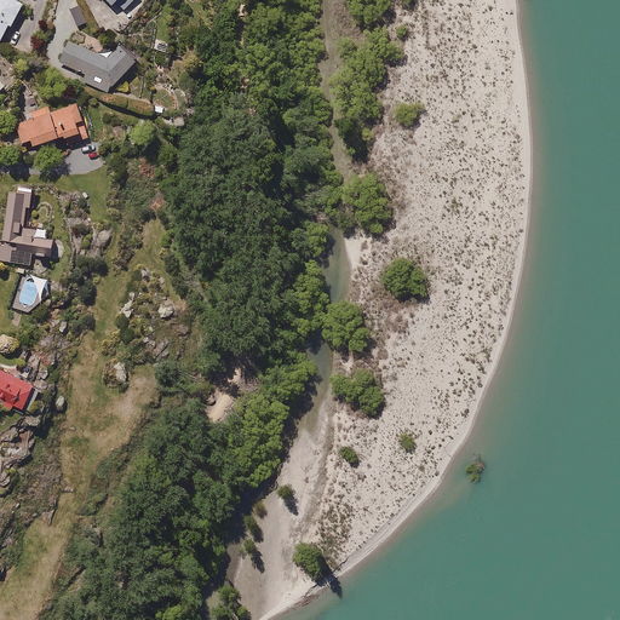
[(0,0),(0,42),(9,26),(15,28),(27,4),(18,0),(0,0)]
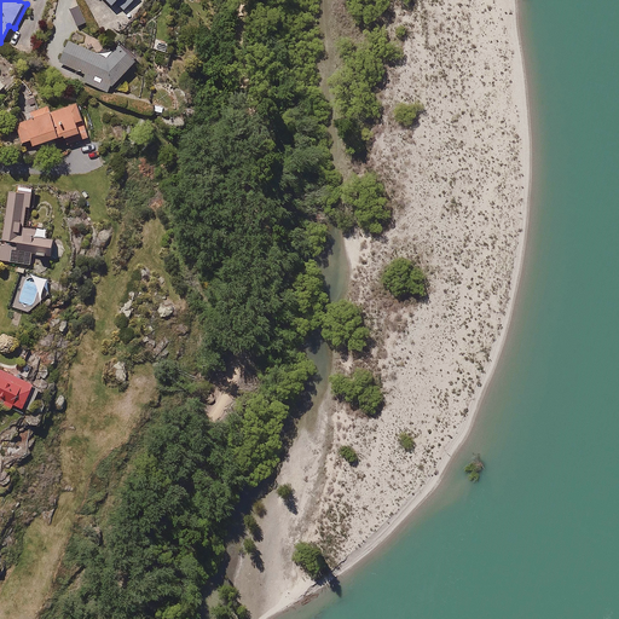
[(105,0),(121,15),(136,0),(105,0)]
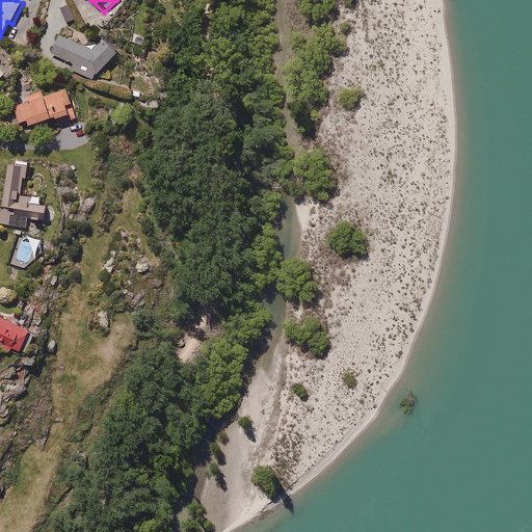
[(89,51),(60,35),(52,52),(73,63),(70,69),(90,79),(92,76),(116,52),(103,37),(89,51)]
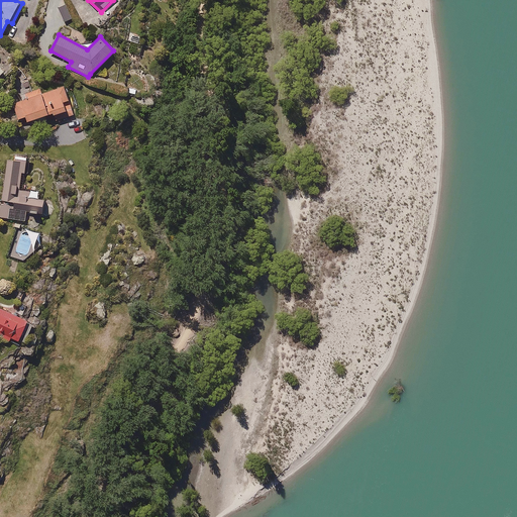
[(20,95),(21,100),(13,102),(18,120),(26,118),(27,122),(66,111),(68,116),(74,115),(66,87),(41,94),(40,89),(20,95)]
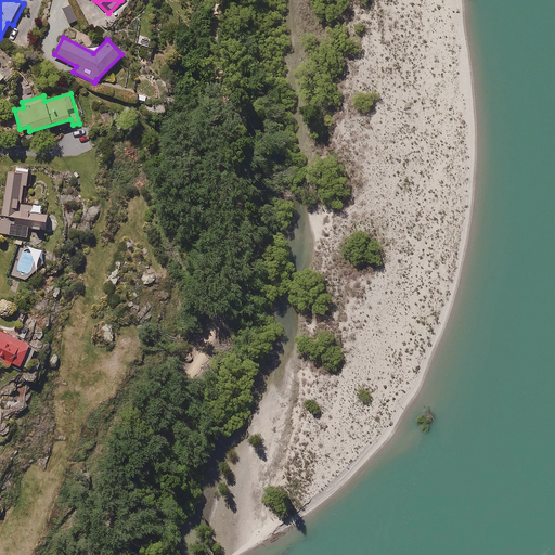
[(31,169),(9,165),(0,216),(10,217),(7,234),(28,237),(29,227),(41,229),(41,224),(48,226),(49,216),(41,215),(42,206),(21,203),(24,184),(29,185),(31,169)]
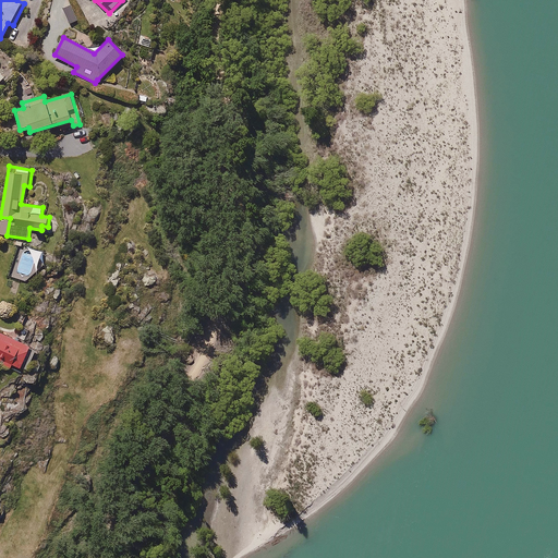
[(31,347),(0,332),(0,362),(20,372),(31,347)]
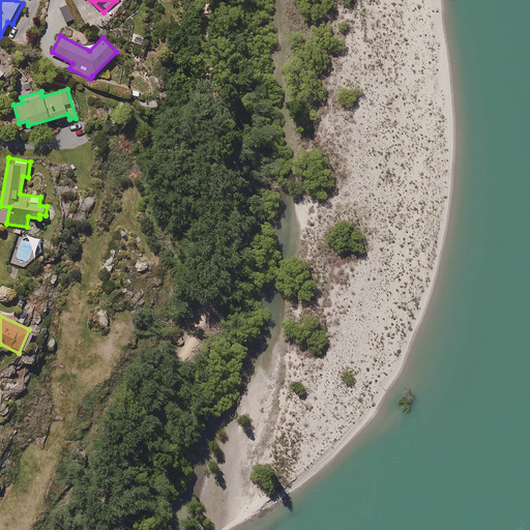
All buildings are outlined.
